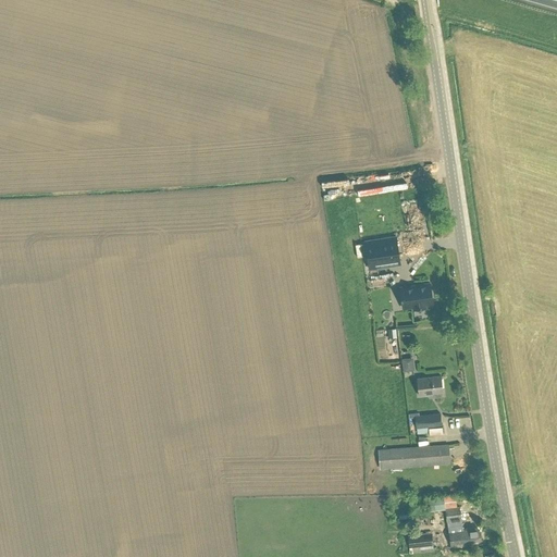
[(310,190),(346,184),(345,176),(309,184),(310,190)]
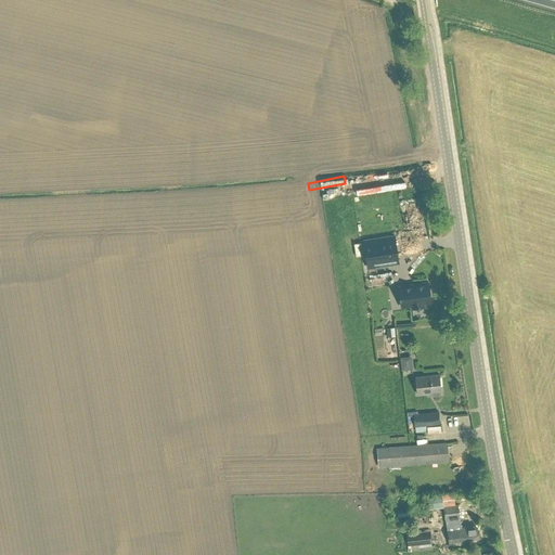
[(395,235),(363,240),(366,261),(374,260),(375,267),(384,266),(389,265),(397,263),(399,262),(398,256),(395,236),(395,235)]
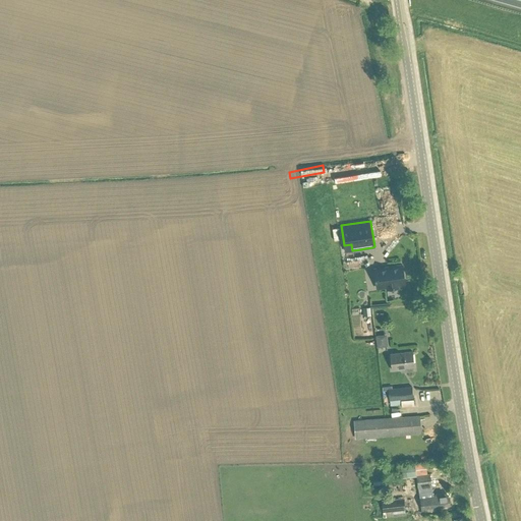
[(377,270),(380,289),(386,288),(386,291),(397,289),(397,286),(404,285),(401,266),(377,270)]
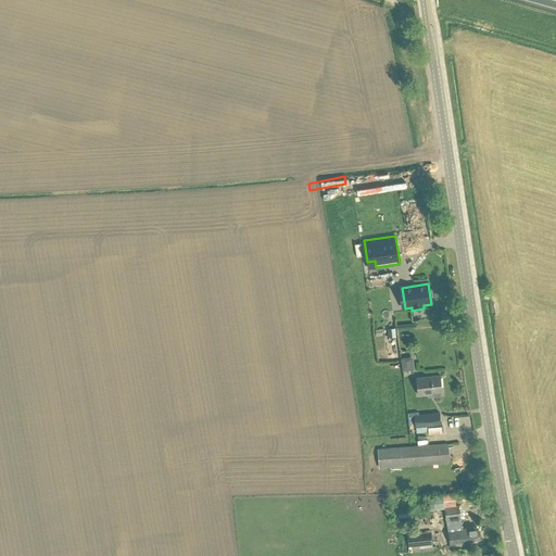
[(440,375),(416,378),(418,395),(432,394),(433,396),(441,396),(441,392),(442,392),(440,375)]
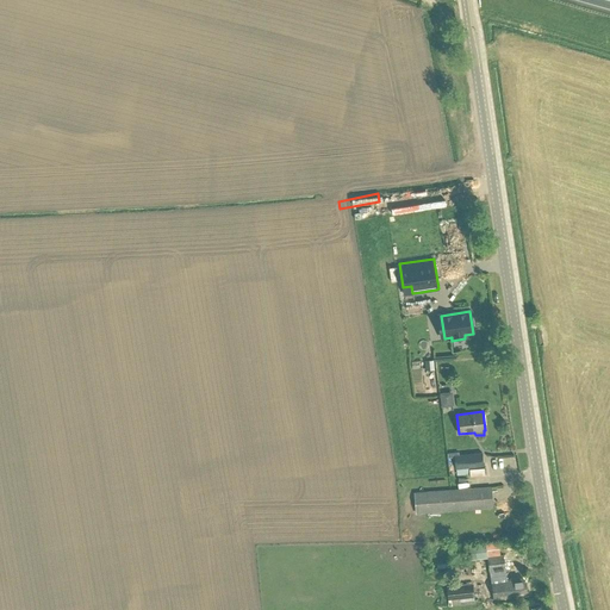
[(459,454),(455,454),(455,456),(458,473),(470,472),(471,475),(485,474),(484,467),(470,468),(470,467),(484,466),(483,452),(459,454)]
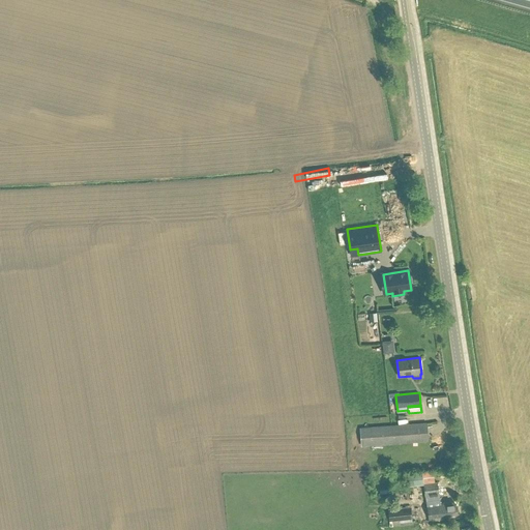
[(361,444),(428,439),(427,420),(360,425),(361,444)]
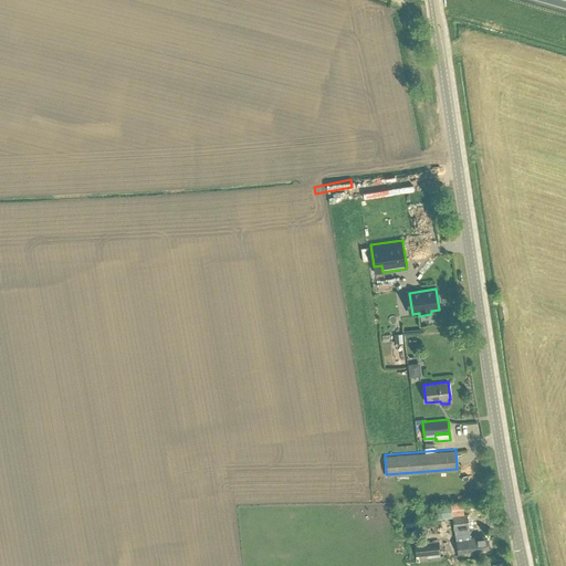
[(462,501),(435,505),(437,516),(451,515),(452,526),(453,526),(458,554),(473,552),(473,549),(489,547),(486,533),(471,535),(468,512),(464,513),(463,506),(462,501)]
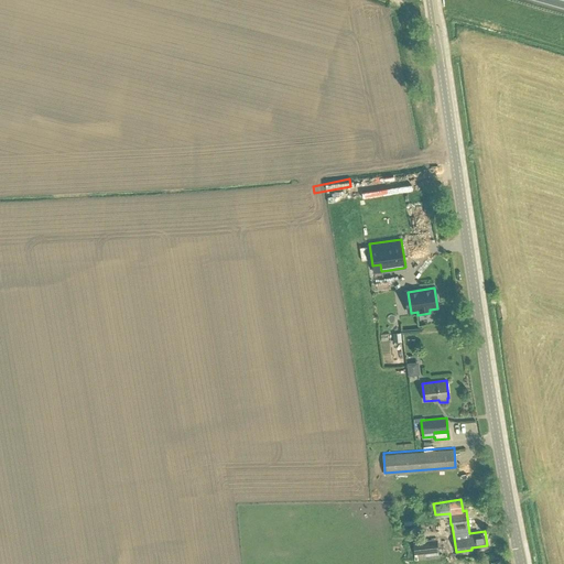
[(426,553),(438,552),(437,539),(413,541),(415,561),(427,560),(426,553)]
